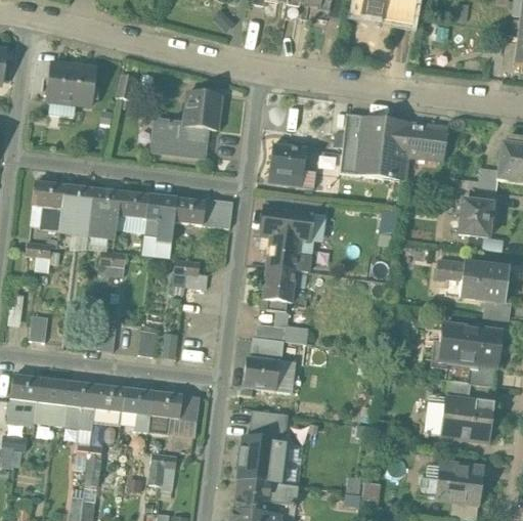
[(309,0),(308,5),(329,9),(330,9),(331,0),(309,0)]
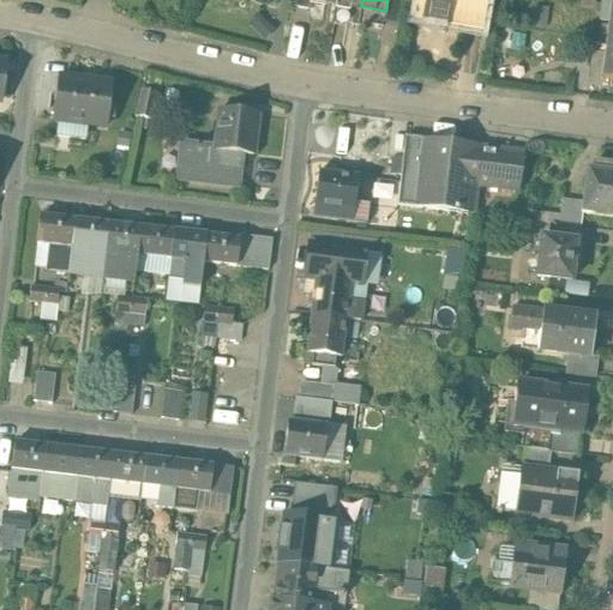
[(388,0),(386,11),(385,11),(384,18),(401,22),(404,0),(388,0)]
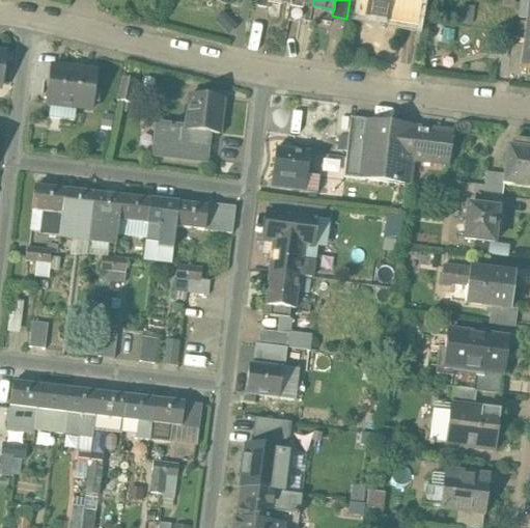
[(361,0),(359,15),(361,16),(362,9),(401,16),(400,22),(417,24),(421,0),(361,0)]
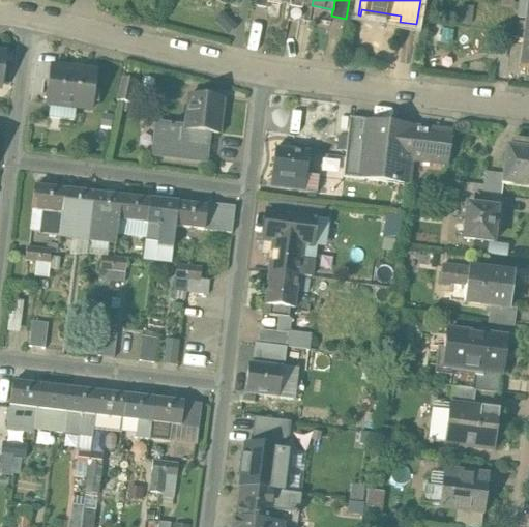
[(528,0),(521,0),(519,16),(527,17),(525,32),(528,32),(528,0)]
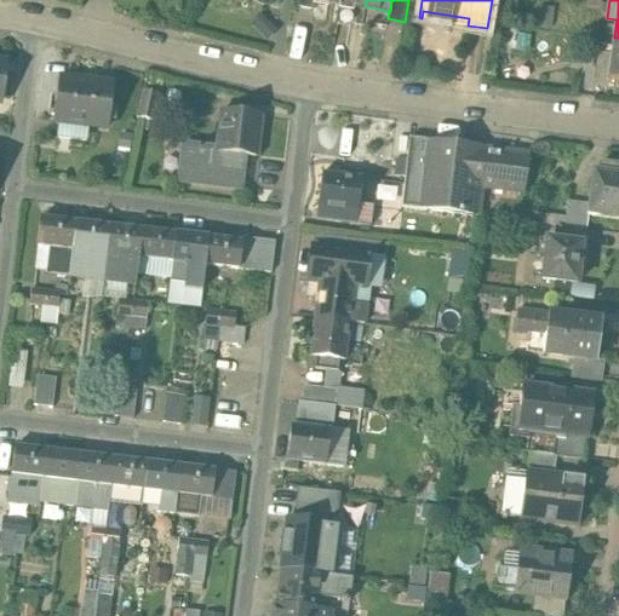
[(114,81),(61,75),(56,119),(108,125),(114,81)]
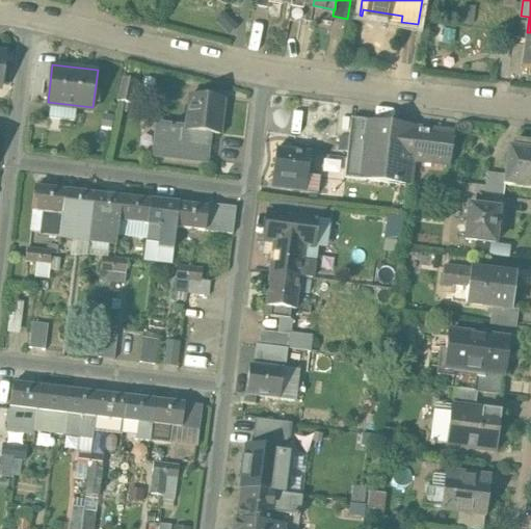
[(125,74),(122,98),(133,100),(136,76),(125,74)]
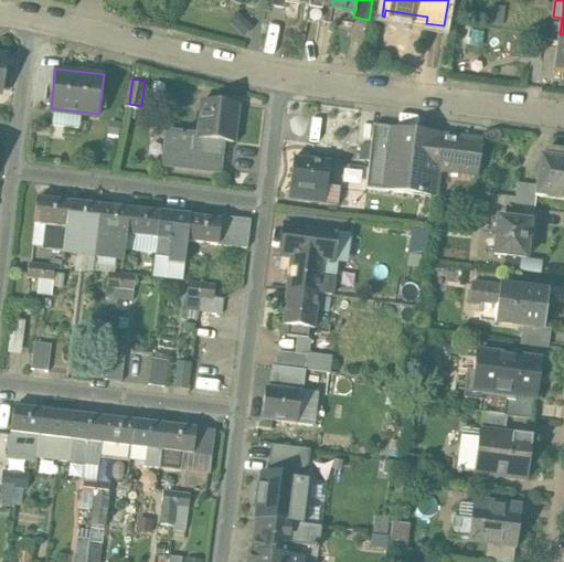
[(240,103),(203,98),(199,131),(199,137),(226,140),(235,141),(240,103)]
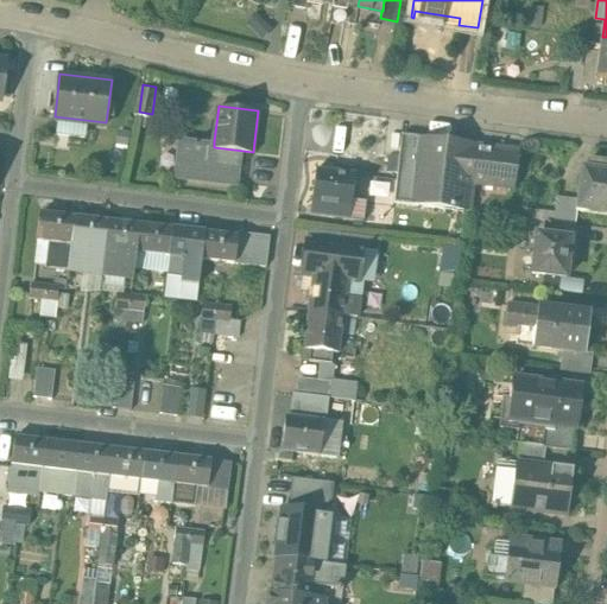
[(494,145),(403,133),(400,152),(400,154),(398,170),(394,199),(470,209),(474,180),(513,186),(518,148),(512,147),(513,141),(494,139),(494,145)]
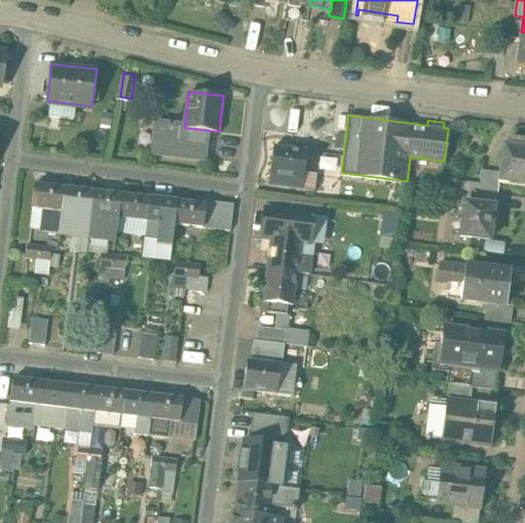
[(211,131),(185,127),(185,122),(153,118),(148,153),(207,160),(211,131)]
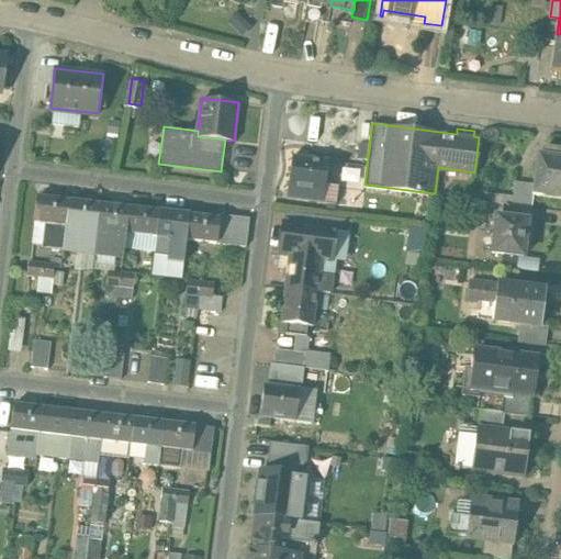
[(370,143),(361,142),(360,156),(368,157),(370,143)]
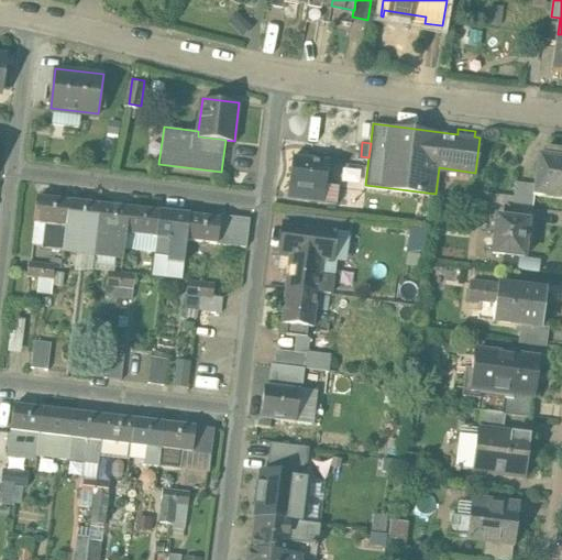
[(561,150),(547,149),(546,154),(539,153),(536,183),(535,193),(535,194),(561,196),(561,150)]
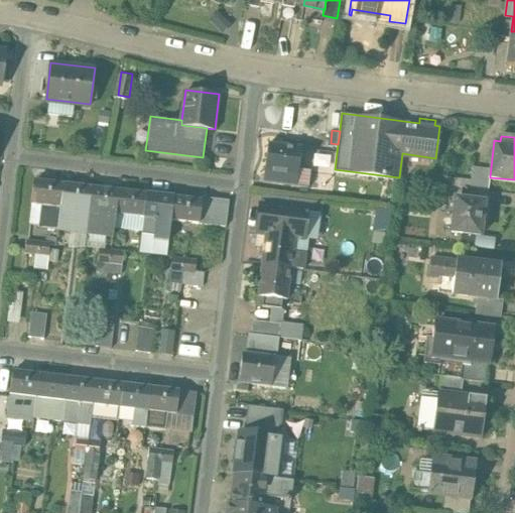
[(301,145),(269,141),(264,179),(297,184),(301,145)]
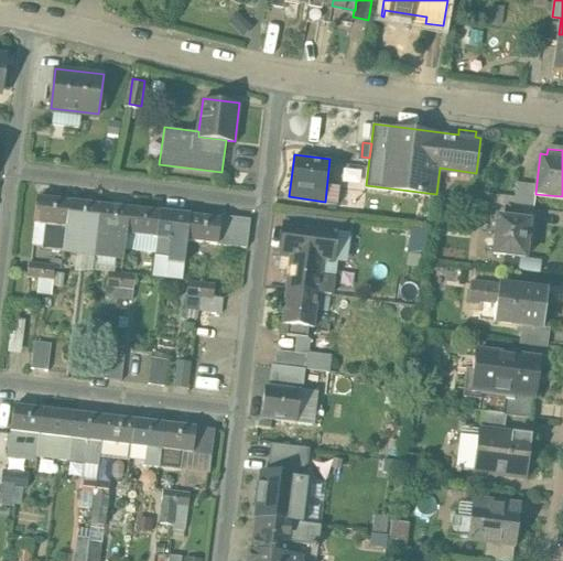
[(537,183),(517,181),(516,195),(515,204),(534,206),(536,194),(536,193),(537,183)]
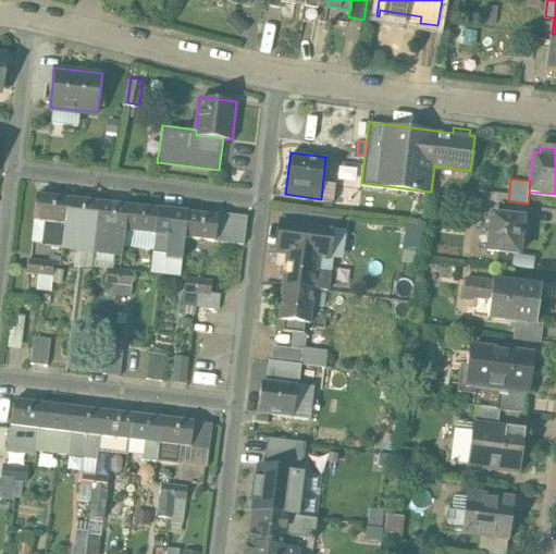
[(509,193),(495,191),(494,199),(508,201),(509,193)]
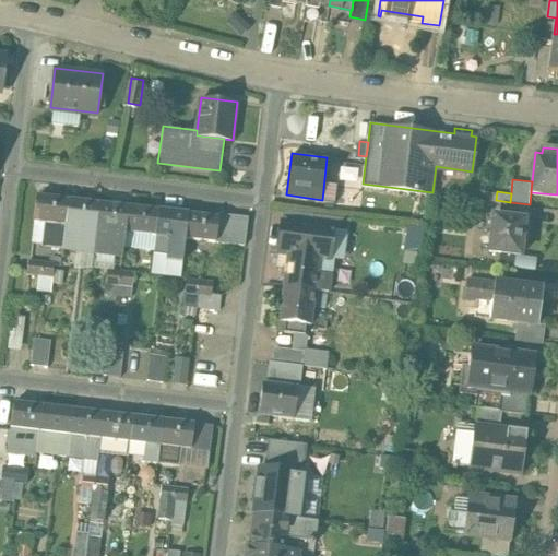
[(70,197),(39,193),(36,219),(49,220),(67,222),(70,198),(70,197)]
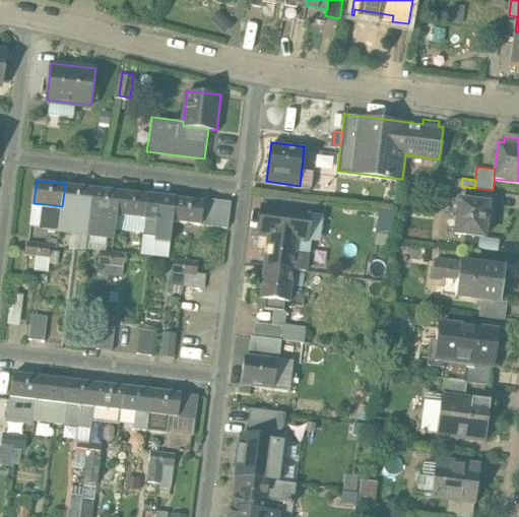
[(92,187),(65,183),(65,184),(62,206),(61,216),(59,229),(87,233),(92,187)]
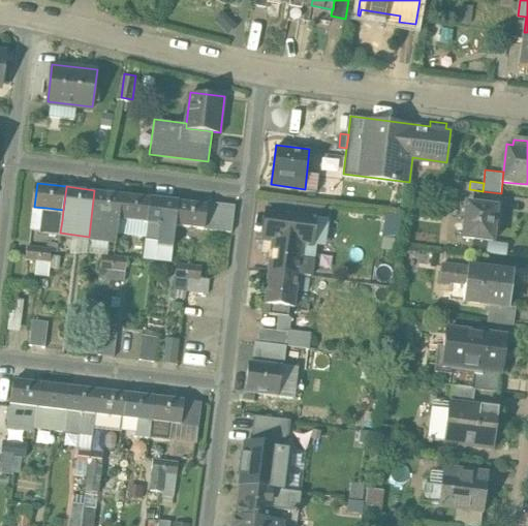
[(123,193),(94,190),(89,237),(117,240),(120,217),(123,193)]
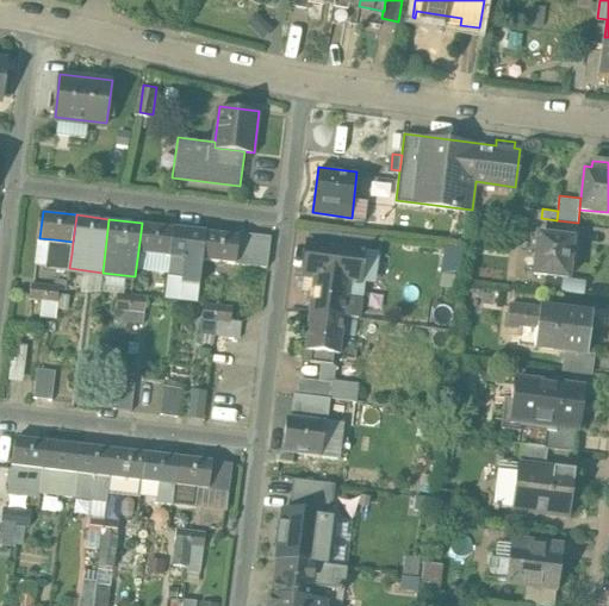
[(174,226),(142,223),(138,250),(171,254),(174,226)]
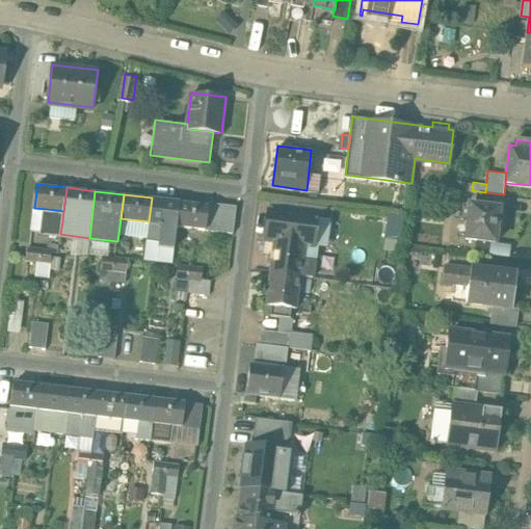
[(180,201),(152,197),(149,221),(177,225),(180,202),(180,201)]
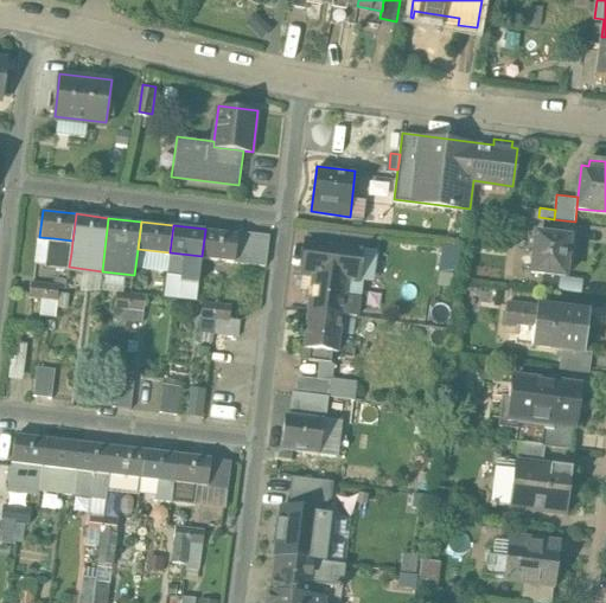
[(238,233),(205,230),(202,256),(235,261),(238,233)]
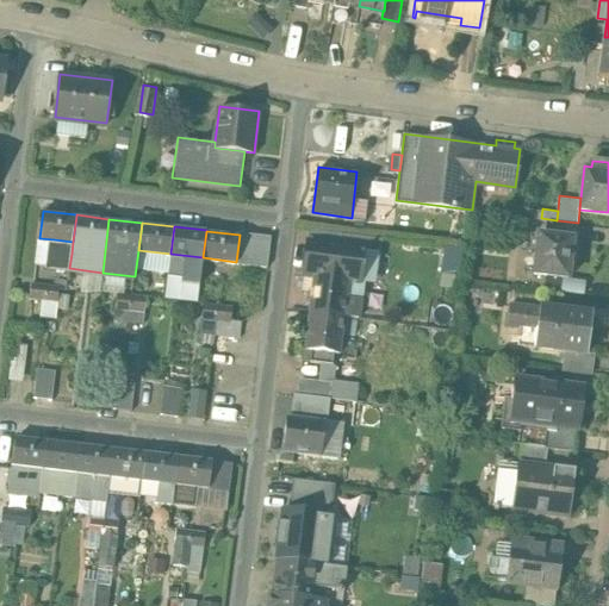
[(383,237),(341,232),(340,245),(362,249),(362,250),(378,251),(381,251),(383,237)]
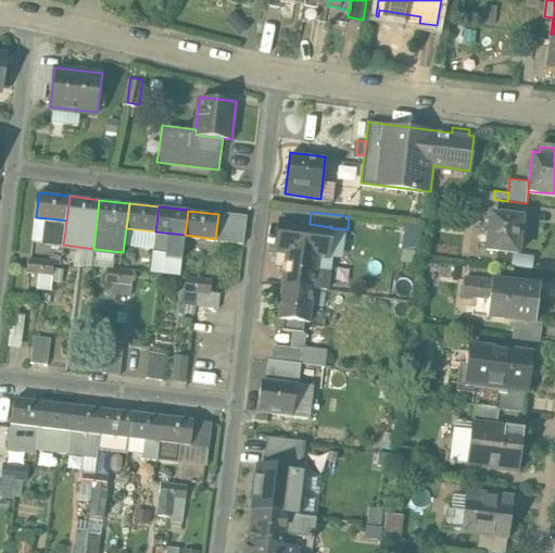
[(522,217),(491,213),(488,248),(518,252),(522,217)]
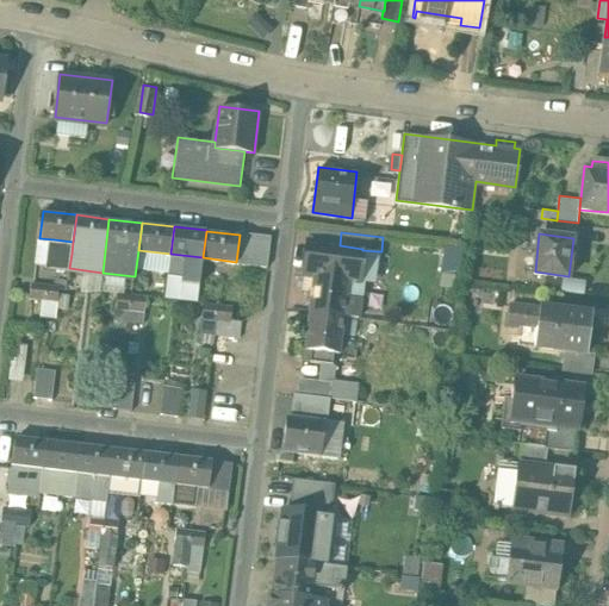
[(271,238),(240,235),(236,262),(268,266),(271,238)]
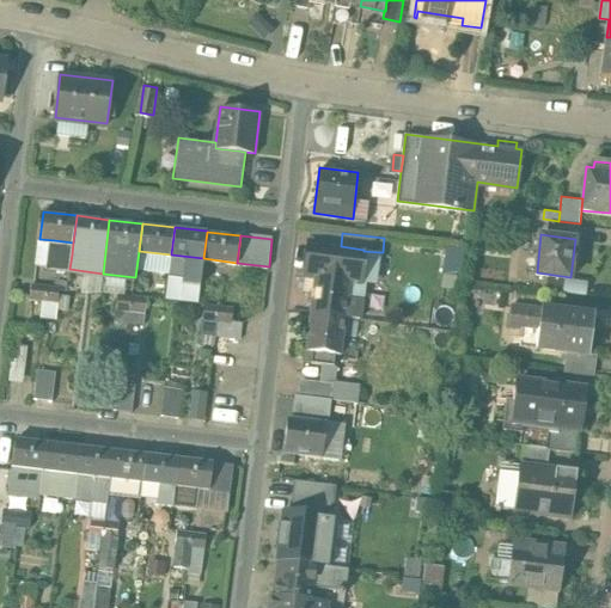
[(73,243),(54,240),(53,252),(72,255),(73,243)]
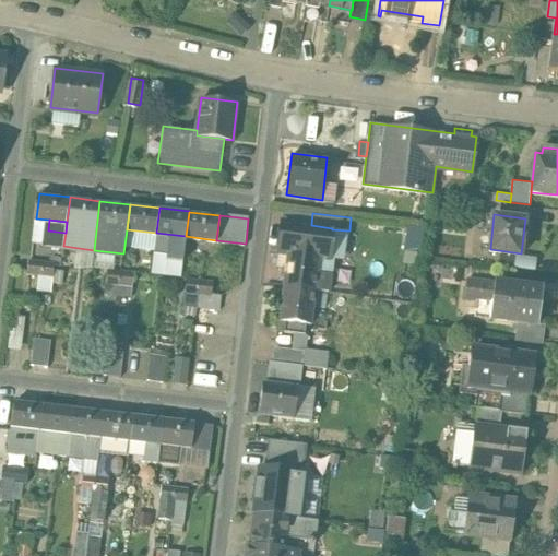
[(311,225),(283,222),(280,251),(287,252),(287,250),(321,255),(321,257),(329,257),(330,250),(332,229),(332,228),(311,225)]
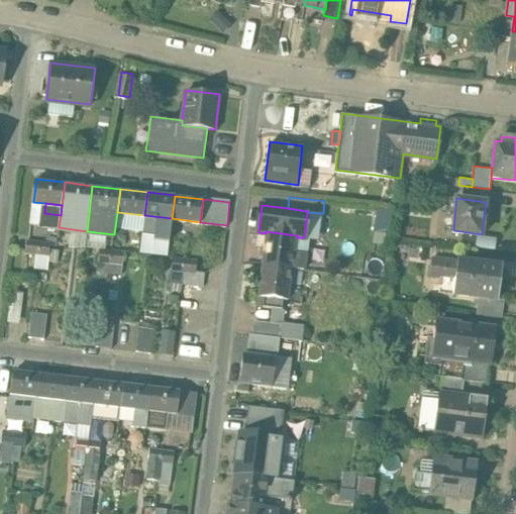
[(320,213),(307,212),(305,231),(318,233),(320,213)]
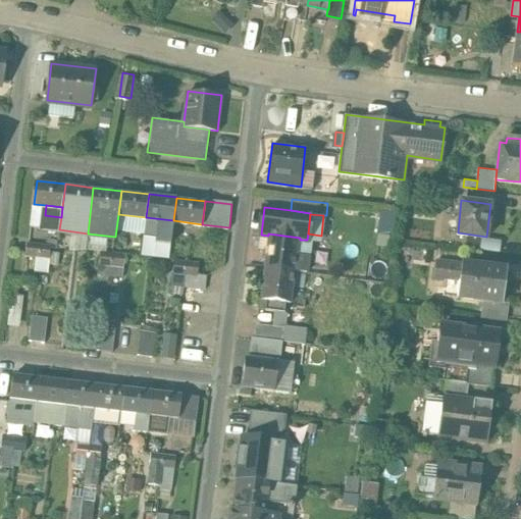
[(173,220),(146,217),(145,232),(172,236),(173,220)]
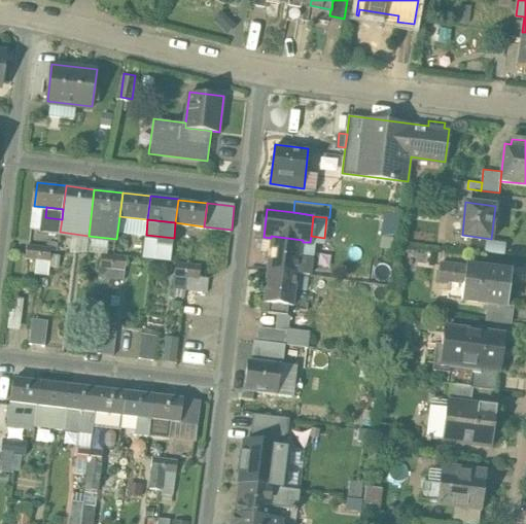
[(303,240),(271,236),(271,238),(267,269),(268,269),(297,273),(297,272),(310,274),(312,257),(301,256),(303,242),(303,240)]
